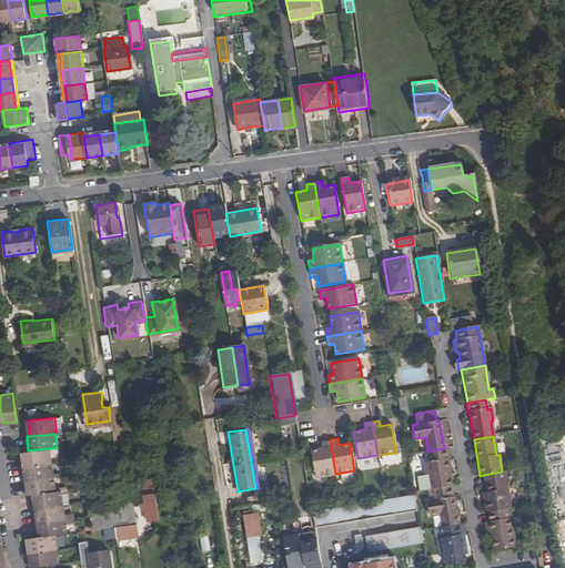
[(316,477),(335,474),(330,439),(322,440),(323,447),(311,449),(316,477)]
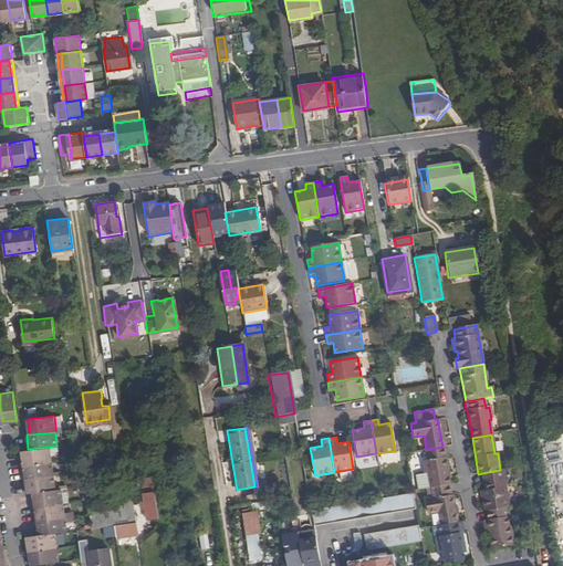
[(52,461),(50,447),(28,449),(21,450),(22,464),(52,461)]
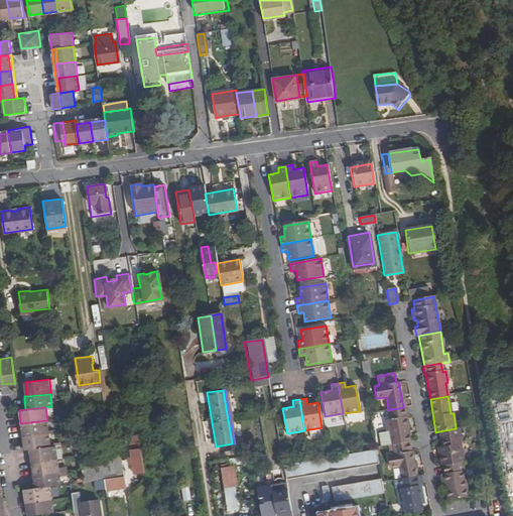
[(406,416),(404,407),(403,407),(388,410),(387,410),(389,419),(384,420),(386,431),(377,433),(379,447),(391,445),(408,442),(409,441),(404,416),(406,416)]
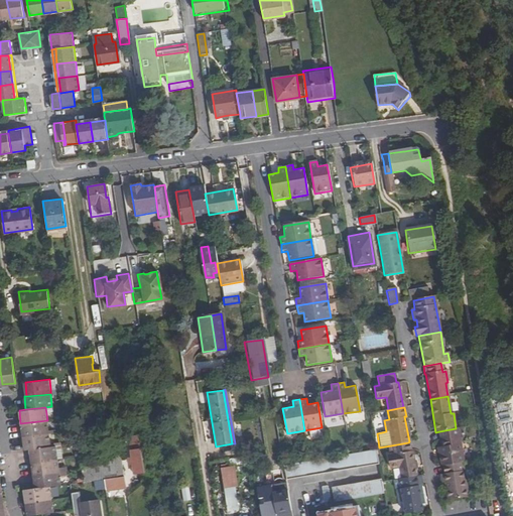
[(48,432),(47,420),(20,423),(22,435),(48,432)]
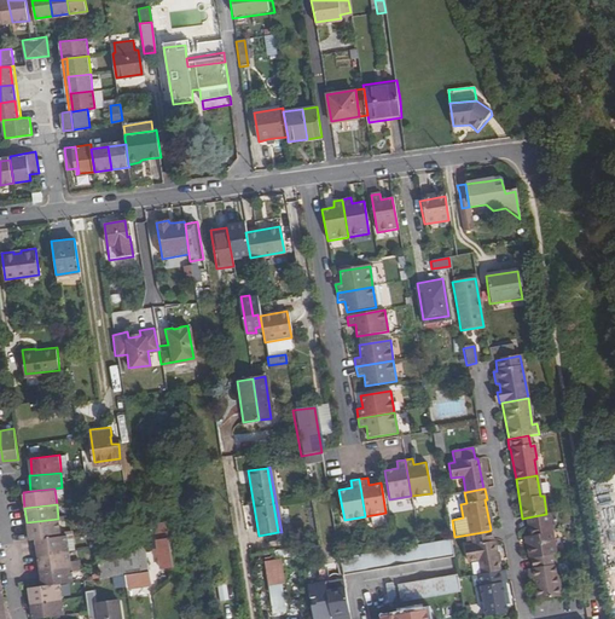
[(163,505),(154,507),(155,520),(157,521),(166,520),(163,505)]
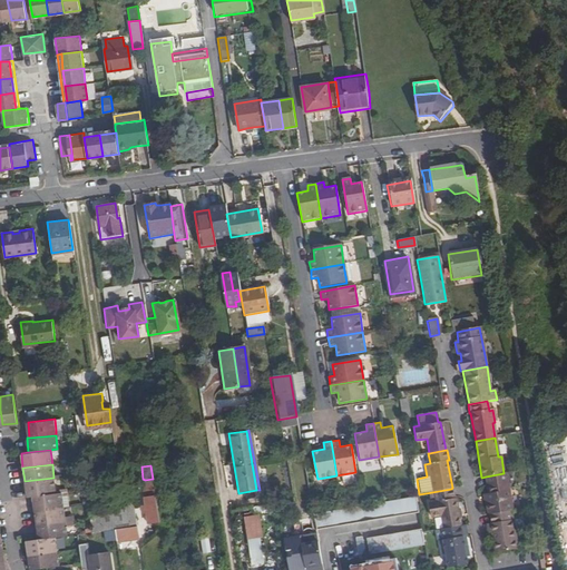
[(488,516),(489,514),(510,511),(511,511),(506,479),(505,473),(504,473),(486,477),(489,494),(485,494),(488,516)]
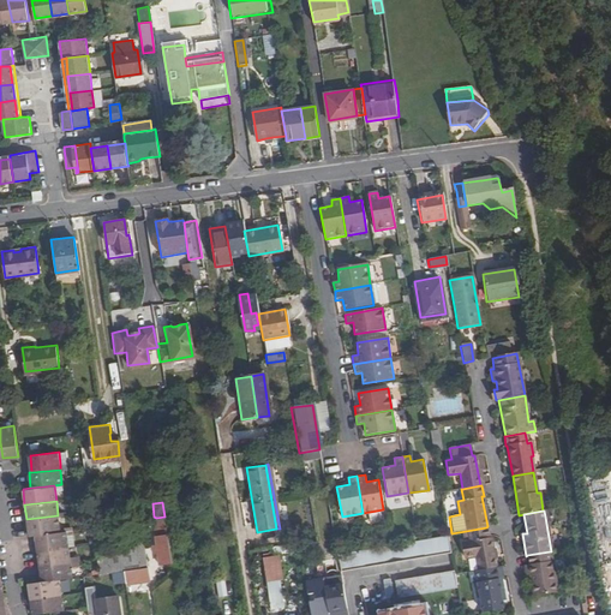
[(59,527),(58,515),(27,519),(28,536),(35,535),(60,532),(59,527)]
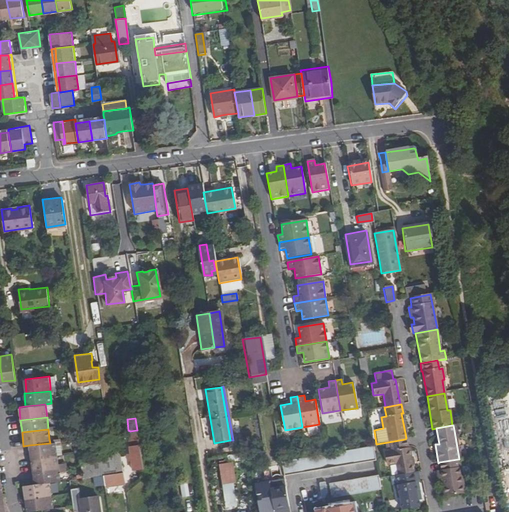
[(130,431),(132,444),(139,443),(137,430),(130,431)]
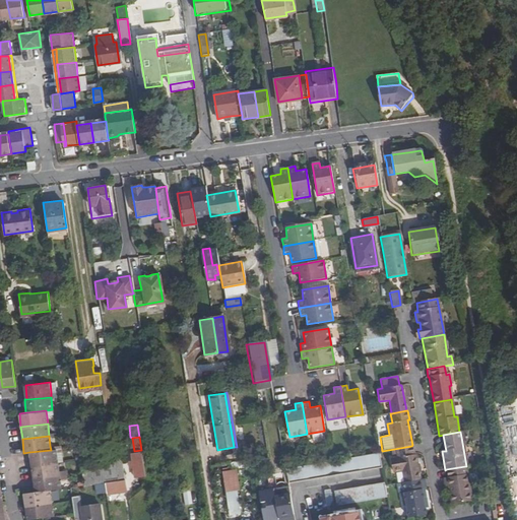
[(63,461),(61,448),(61,445),(50,446),(51,450),(56,450),(58,462),(63,461)]
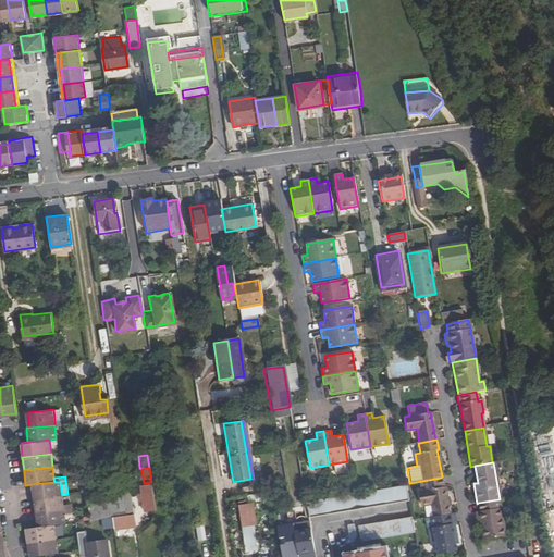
[(442,486),(441,478),(422,481),(425,491),(417,492),(419,505),(429,504),(432,517),(448,515),(444,486),(442,486)]
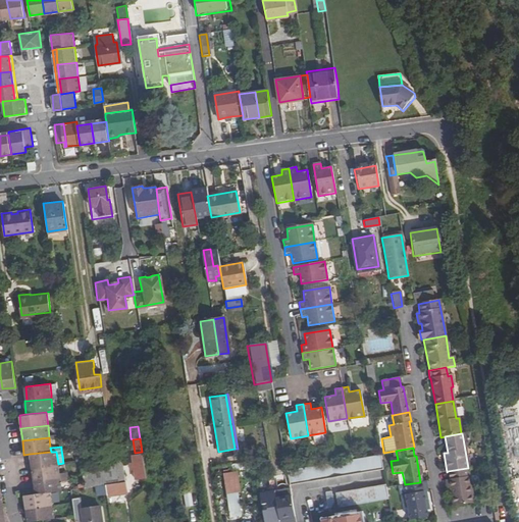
[(58,464),(56,452),(51,452),(30,454),(31,467),(58,464)]
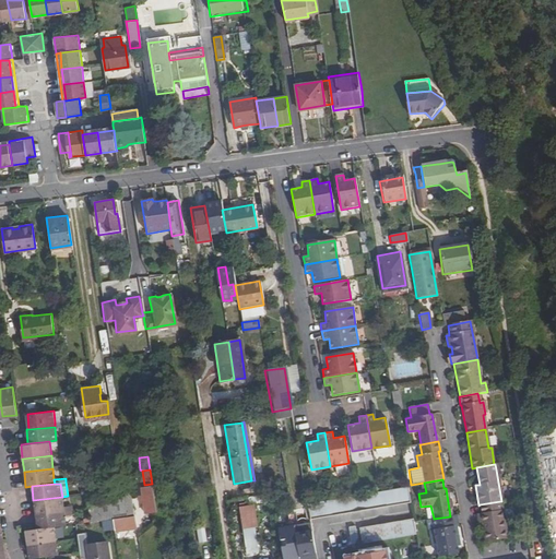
[(145,510),(155,509),(152,484),(144,485),(142,485),(143,494),(140,494),(140,497),(143,496),(145,510)]
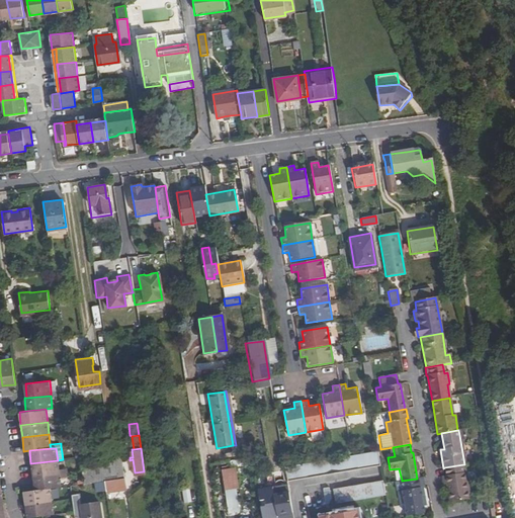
[(376,449),(283,466),(286,482),(378,464),(376,449)]
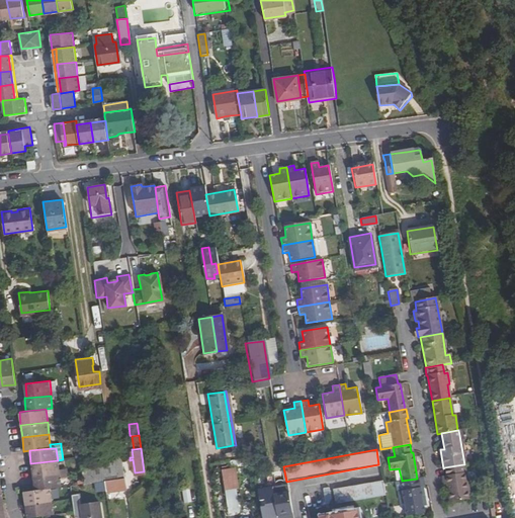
[(114,459),(81,463),(82,470),(84,483),(94,481),(104,479),(120,477),(124,477),(121,458),(114,459)]
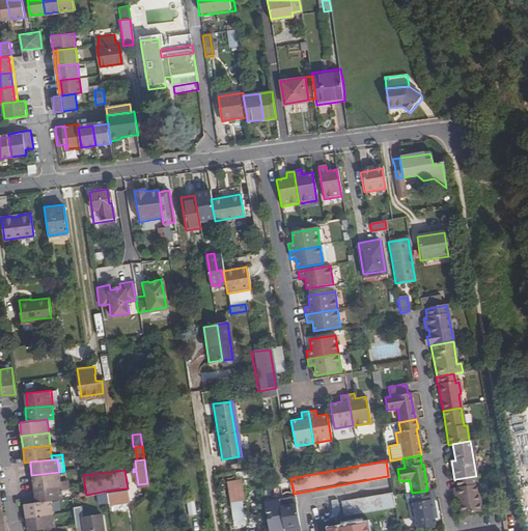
[(246,478),(244,471),(233,473),(234,479),(246,478)]
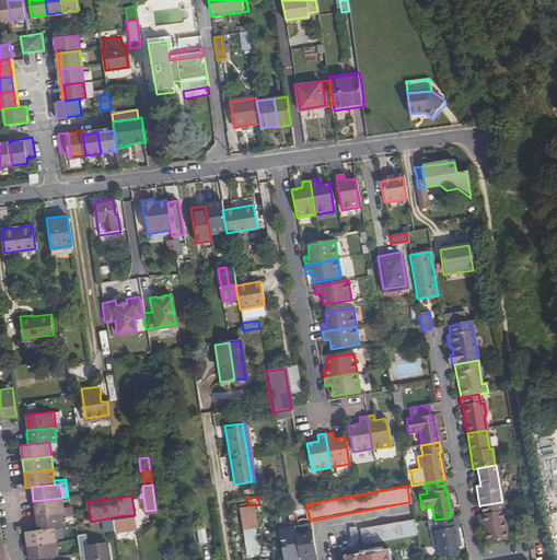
[(64,506),(62,498),(33,501),(35,515),(64,512),(64,506)]
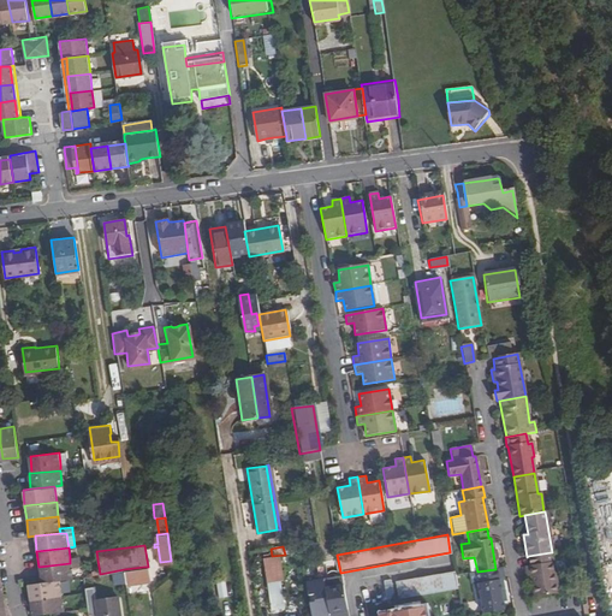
[(558,593),(551,552),(528,556),(530,567),(526,567),(527,578),(532,578),(533,585),(534,597),(558,593)]
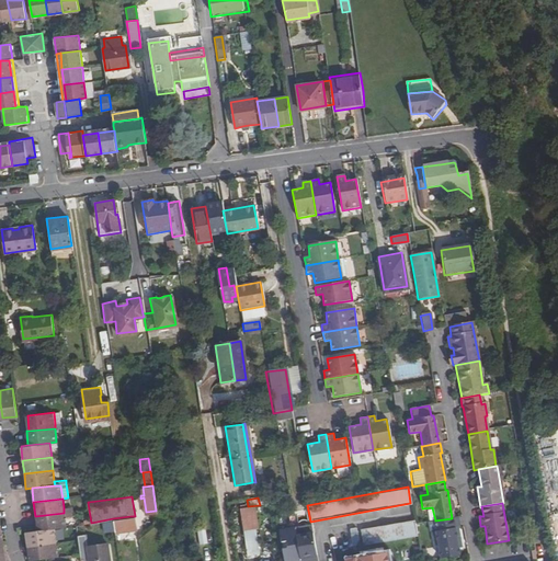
[(240,511),(242,530),(250,529),(252,529),(249,510),(240,511)]
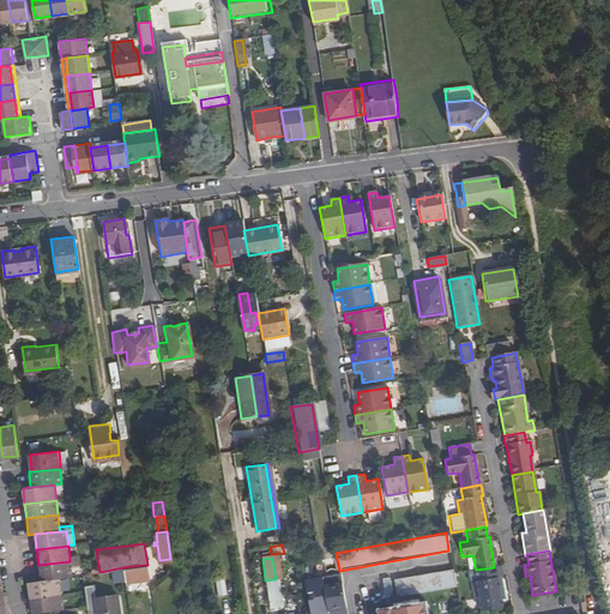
[(71,566),(70,561),(38,565),(40,578),(40,579),(59,577),(71,576),(71,566)]
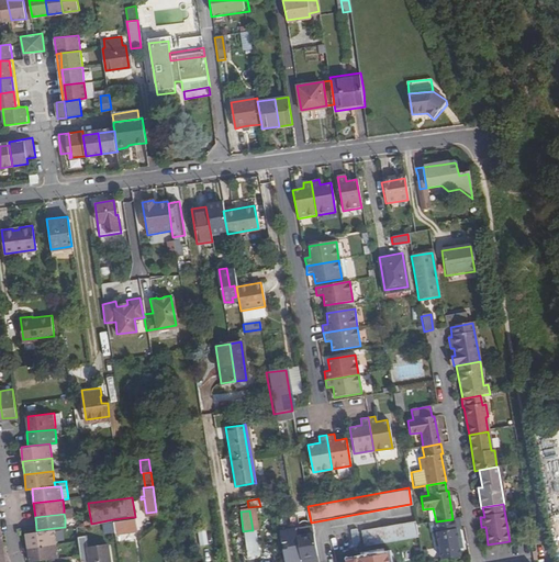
[(132,529),(131,517),(113,519),(115,531),(132,529)]
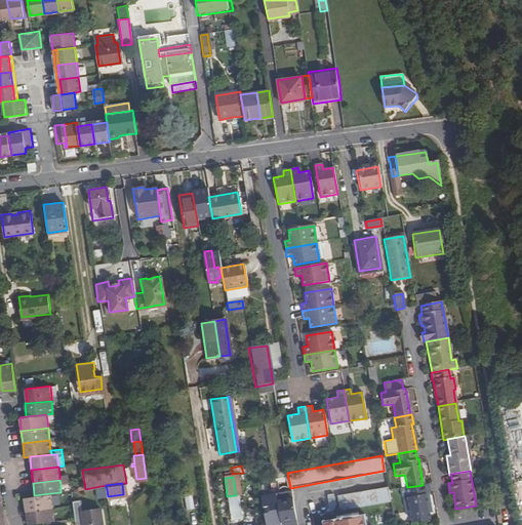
[(521,483),(511,486),(516,512),(521,510),(521,483)]
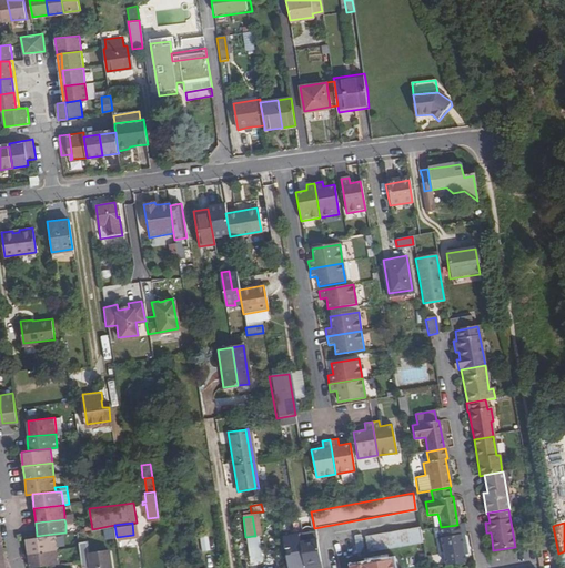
[(464,535),(463,524),(457,525),(441,527),(439,528),(440,538),(436,539),(439,551),(442,550),(445,550),(447,566),(464,563),(463,555),(460,536),(463,535),(464,535)]
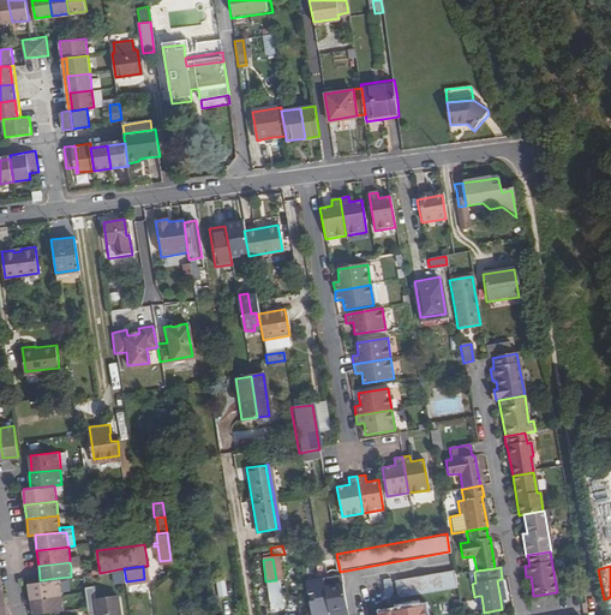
[(124,568),(112,571),(113,583),(126,581),(124,568)]
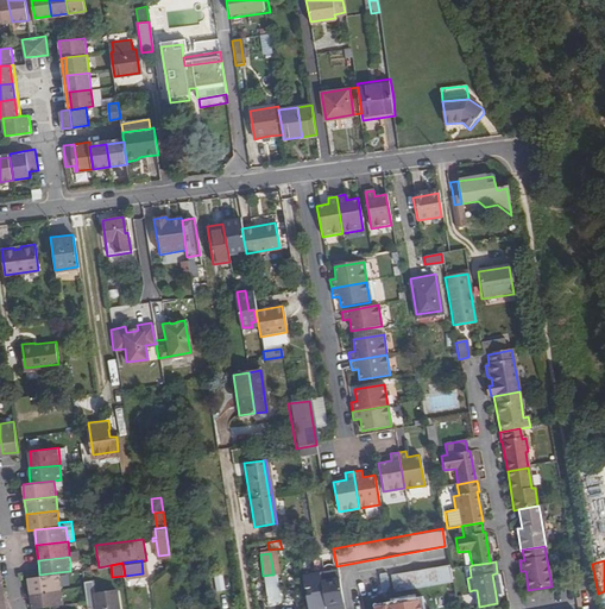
[(392,591),(451,581),(449,569),(448,564),(390,575),(392,591)]
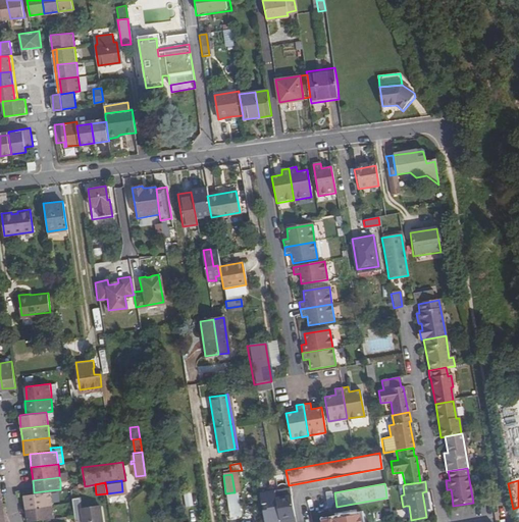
[(51,504),(50,490),(34,492),(34,491),(23,492),(24,507),(51,504)]
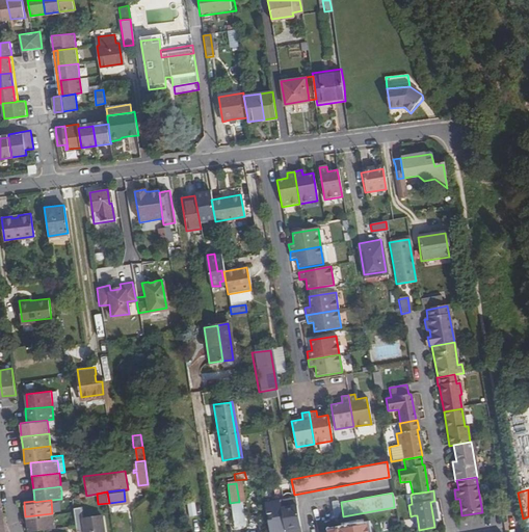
[(185,501),(187,515),(195,514),(193,500),(185,501)]
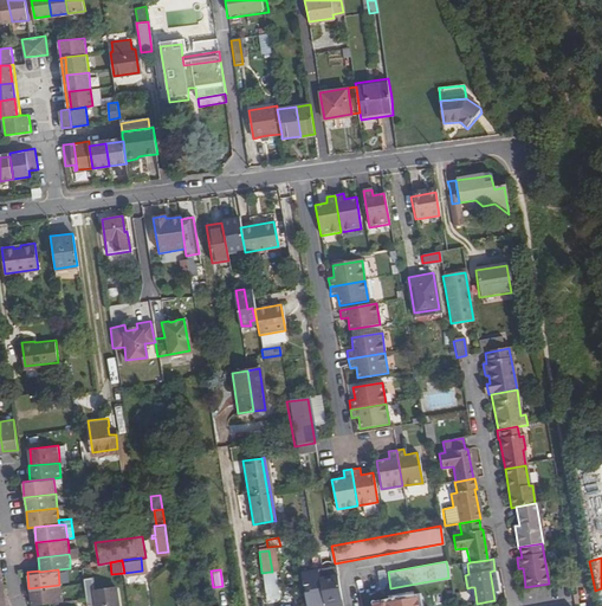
[(332,605),(342,605),(336,571),(317,573),(319,587),(321,594),(323,605),(332,605)]
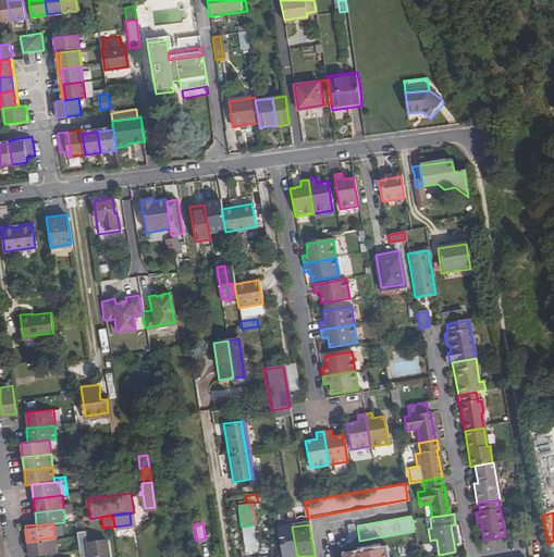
[(253,549),(248,525),(241,527),(245,551),(253,549)]
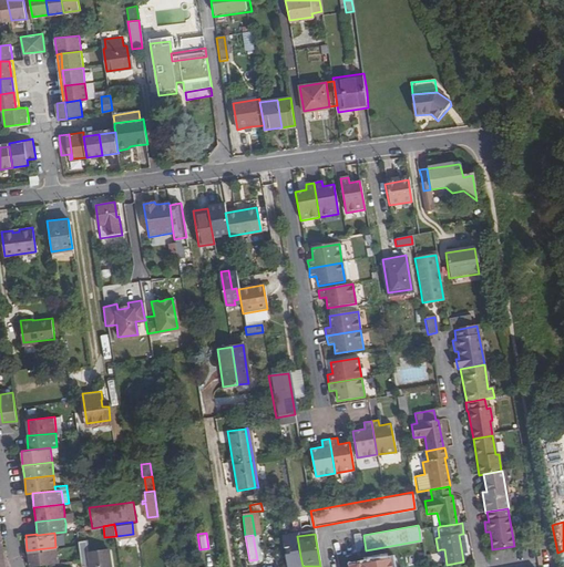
[(86,539),(78,540),(78,544),(81,566),(90,565),(90,566),(110,566),(108,549),(88,552),(86,539)]
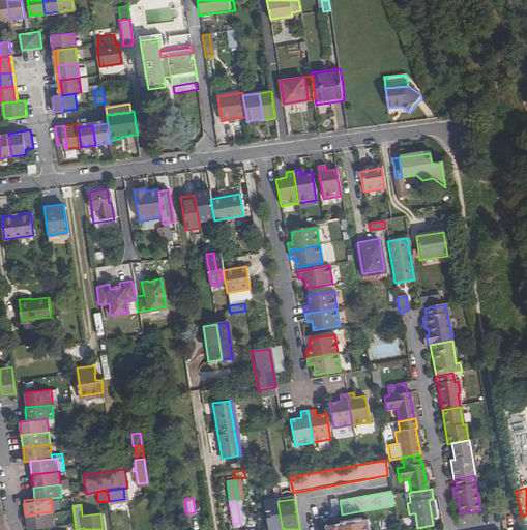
[(54,525),(52,511),(25,514),(27,528),(54,525)]
